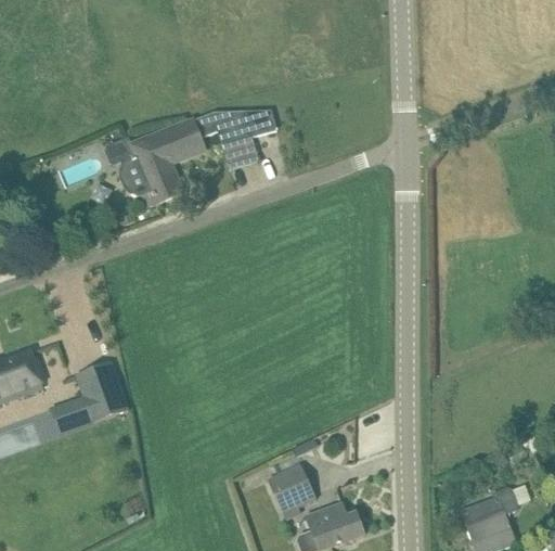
[(158,131),(170,162),(205,148),(201,136),(218,129),(223,143),(278,128),(272,109),(215,111),(194,118),(193,118),(158,131)]
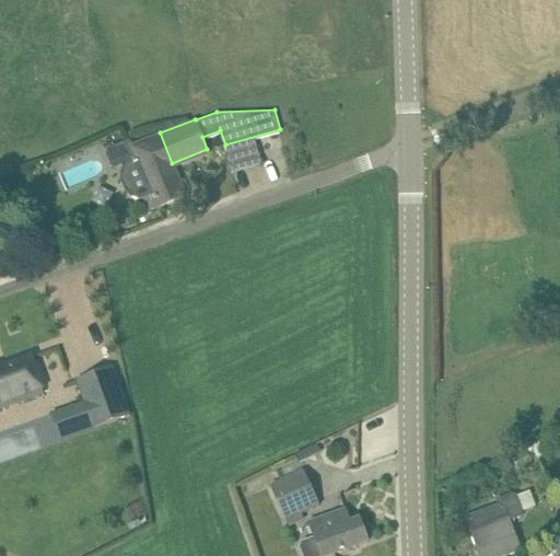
[(172,163),(160,132),(132,143),(137,155),(124,161),(125,164),(124,171),(123,176),(127,188),(137,194),(144,195),(152,192),(158,204),(185,192),(175,166),(174,168),(172,163)]
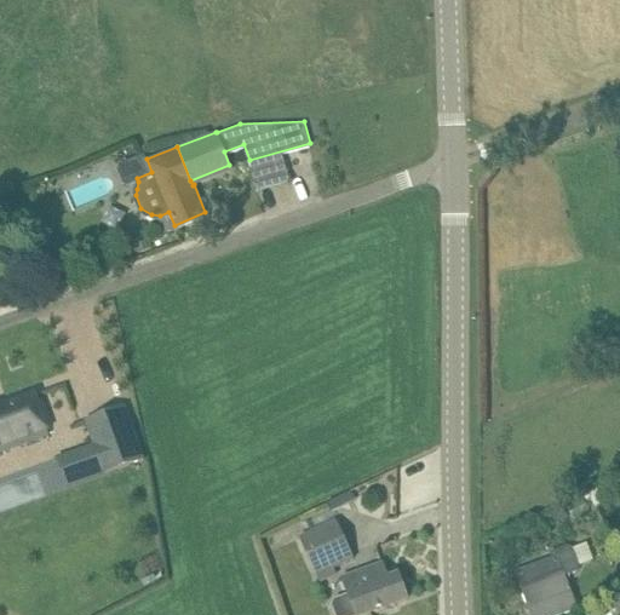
[(128,229),(133,248),(150,245),(147,225),(128,229)]
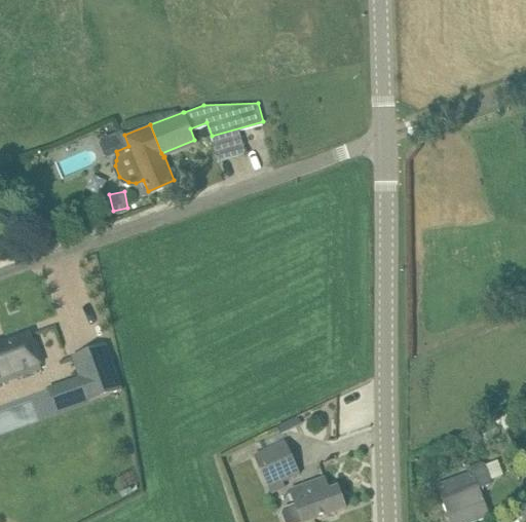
[(0,380),(41,366),(29,333),(1,343),(0,340),(0,380)]
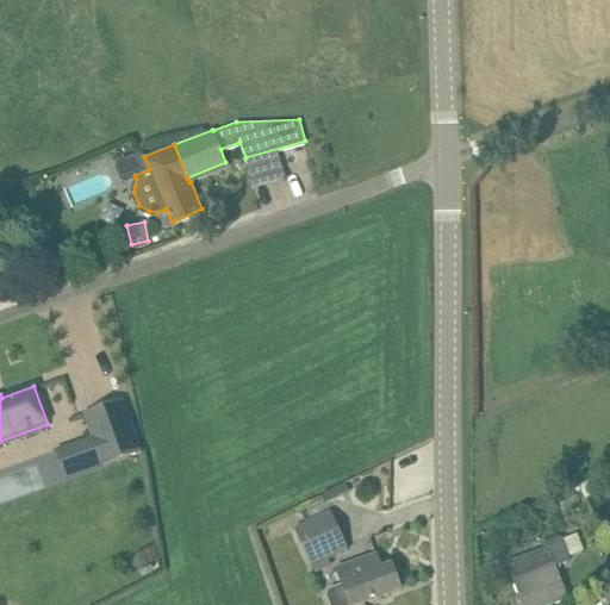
[(123,395),(85,410),(93,434),(103,460),(104,462),(141,448),(123,395)]
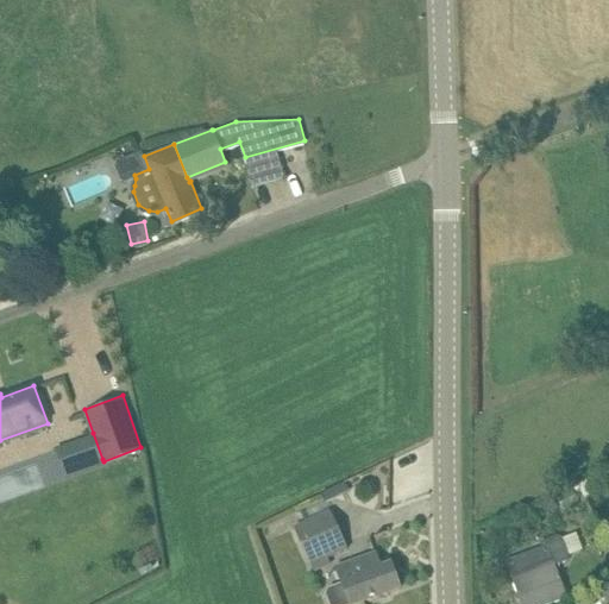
[(608,465),(594,477),(608,498),(608,465)]
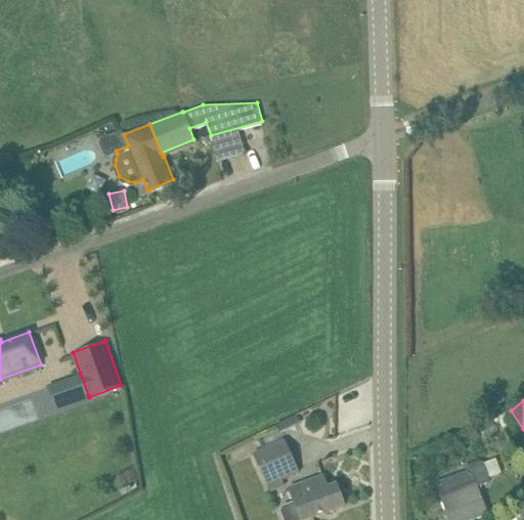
[(476,428),(466,435),(469,441),(480,434),(476,428)]
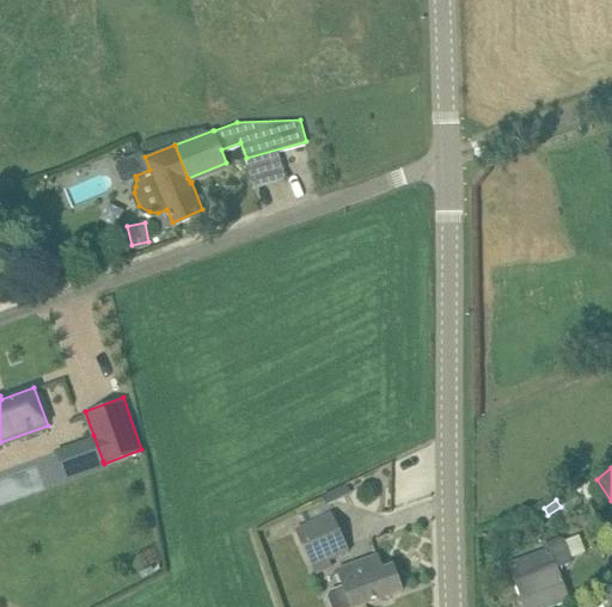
[(332,513),(294,529),(310,568),(349,550),(332,513)]
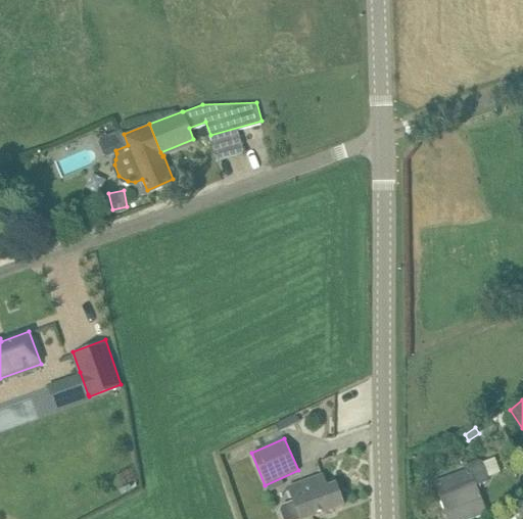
[(463,464),(465,469),(435,480),(449,518),(463,518),(487,511),(481,496),(482,496),(481,493),(477,482),(486,479),(488,475),(483,461),(478,458),(463,464)]
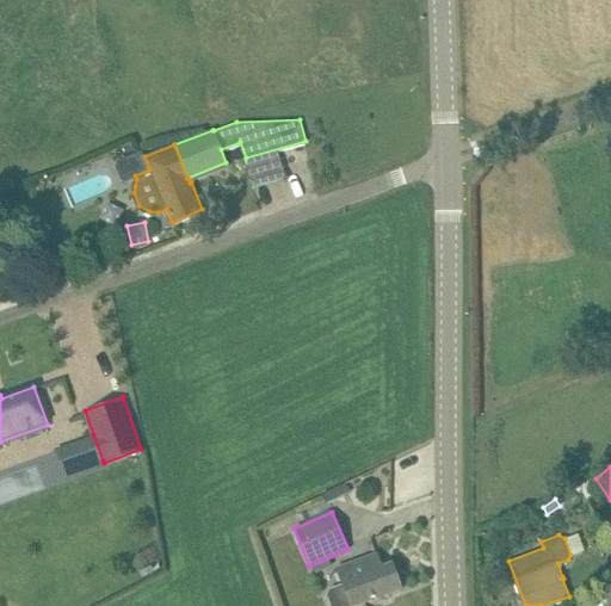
[(345,581),(329,587),(327,594),(331,605),(349,605),(401,587),(393,563),(382,568),(376,552),(339,567),(345,581)]
